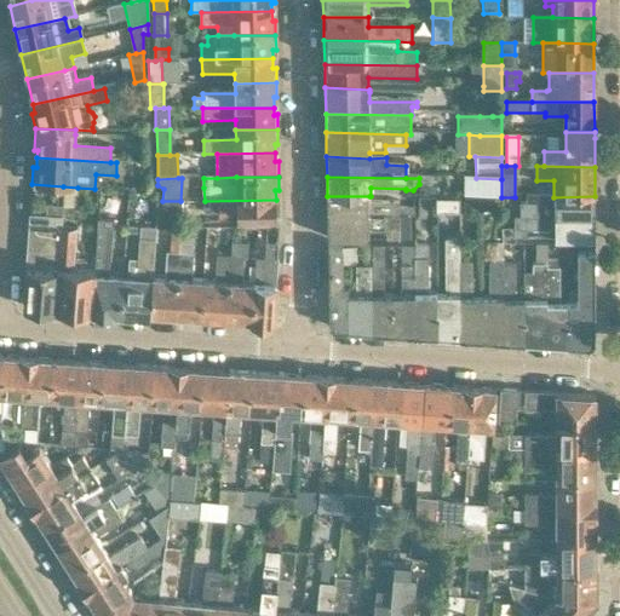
[(476,178),(463,178),(463,199),(501,200),(501,197),(501,179),(476,178)]
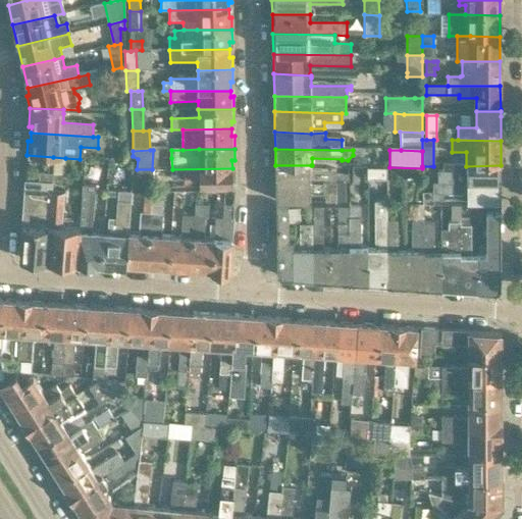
[(64,175),(65,158),(53,157),(52,175),(64,175)]
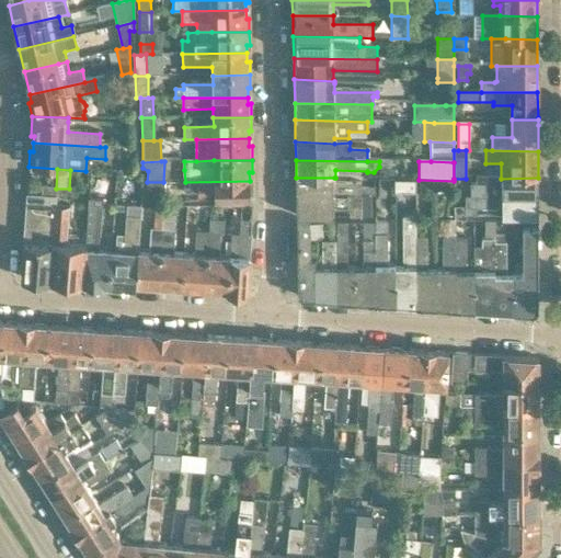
[(334,178),(296,178),(296,197),(361,198),(371,198),(375,198),(374,190),(361,190),(361,185),(334,185),(334,178)]
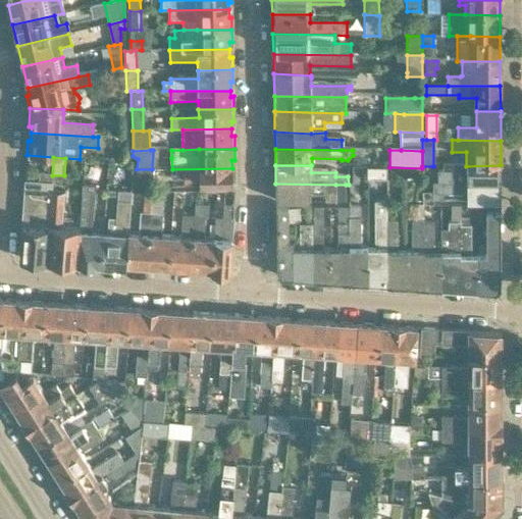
[(501,165),(466,166),(442,166),(442,173),(438,173),(438,184),(501,184),(501,165)]
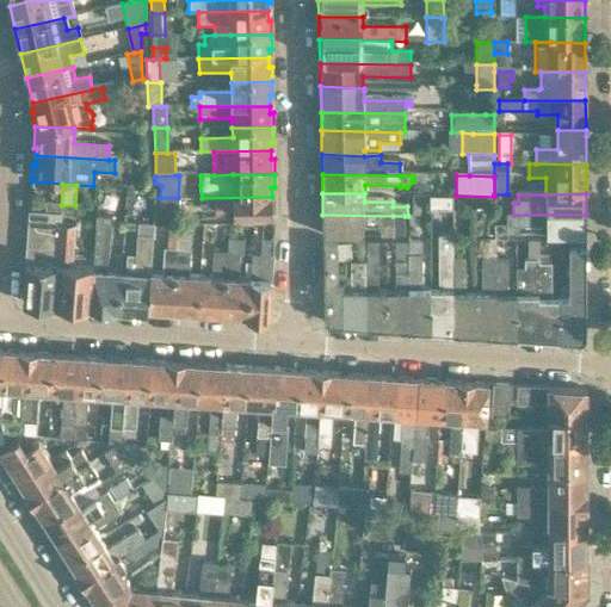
[(272,197),(202,198),(202,211),(234,210),(234,221),(275,220),(275,205),(272,205),(272,197)]
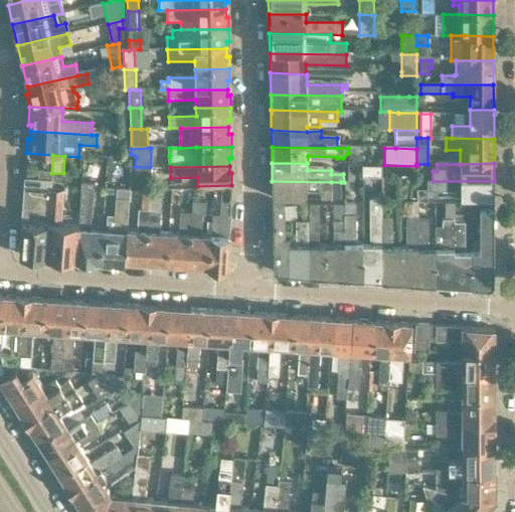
[(135,167),(134,186),(151,187),(151,167),(150,167),(135,167)]
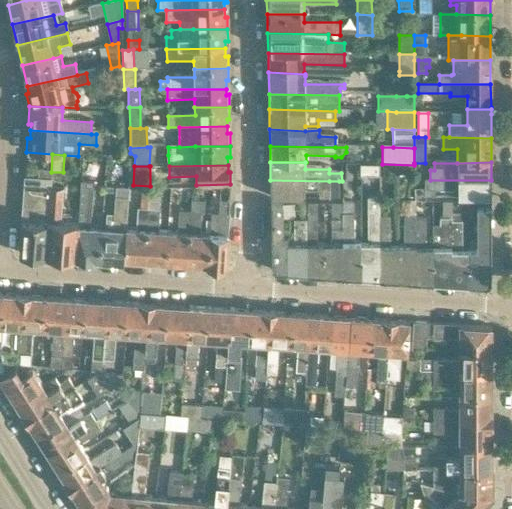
[(360,178),(380,178),(380,167),(380,166),(360,166),(360,167),(360,178)]
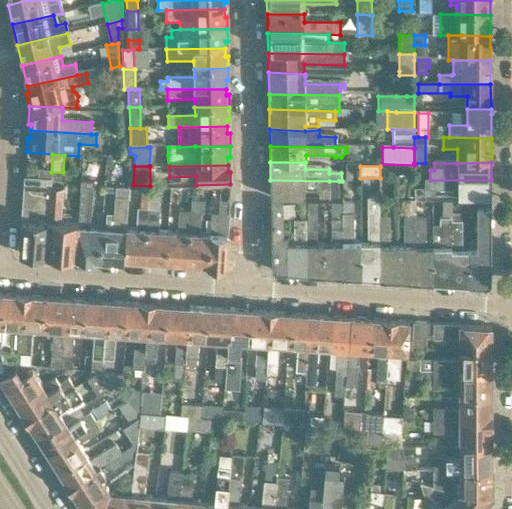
[(385,167),(384,183),(394,183),(394,167),(385,167)]
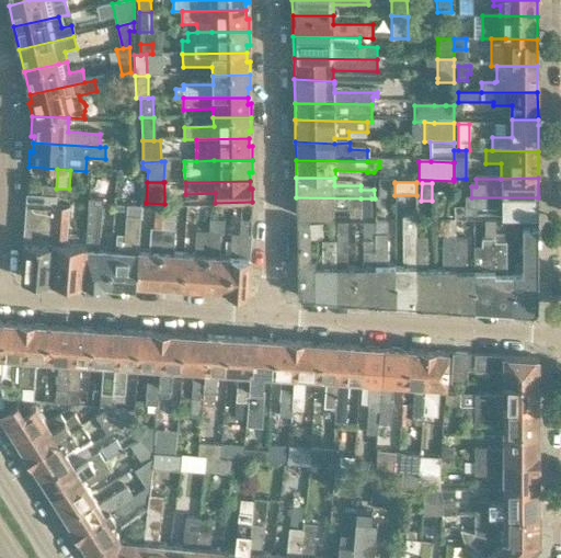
[(39,196),(27,195),(22,275),(26,282),(49,283),(55,207),(53,207),(54,188),(41,186),(39,196)]
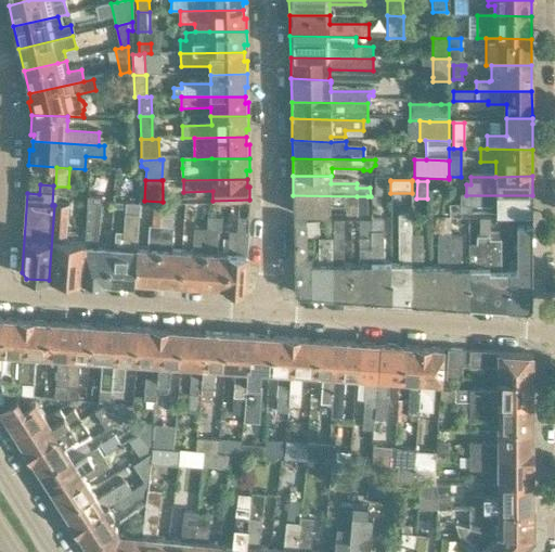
[(357,196),(293,195),(294,216),(331,215),(330,207),(345,207),(357,207),(357,215),(369,215),(368,196),(357,196)]
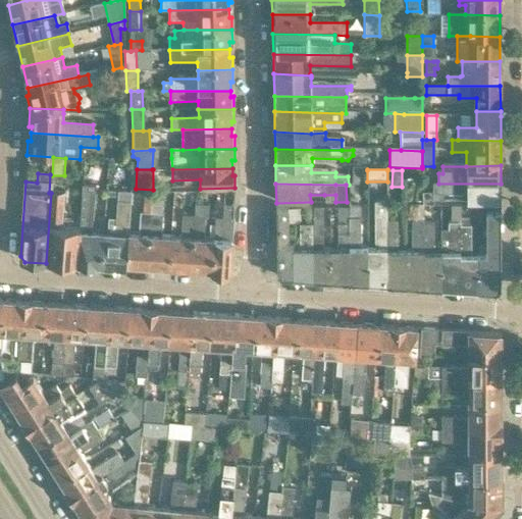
[(468,195),(468,203),(501,203),(501,184),(438,184),(433,184),(433,196),(433,204),(444,204),(444,195),(468,195)]
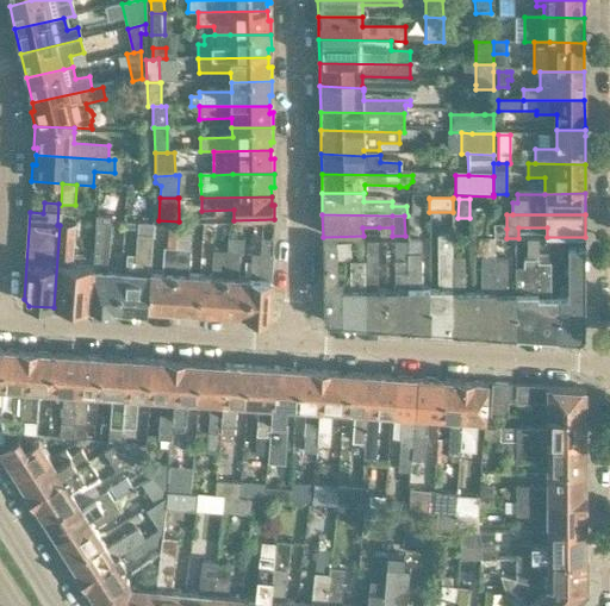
[(95,219),(93,267),(89,310),(113,311),(118,312),(120,272),(116,272),(105,270),(109,219),(95,219)]
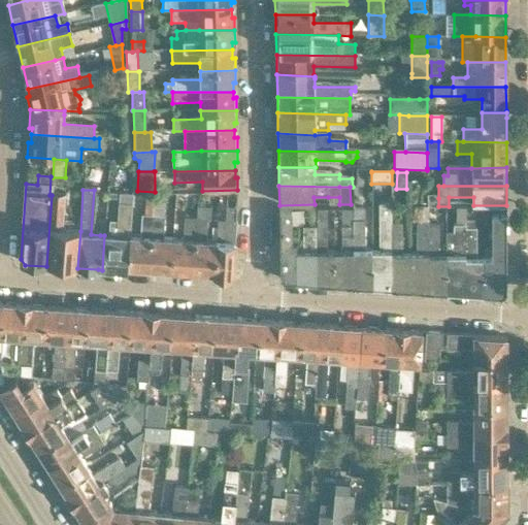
[(52,195),(46,266),(77,268),(80,231),(61,229),(63,196),(52,195)]
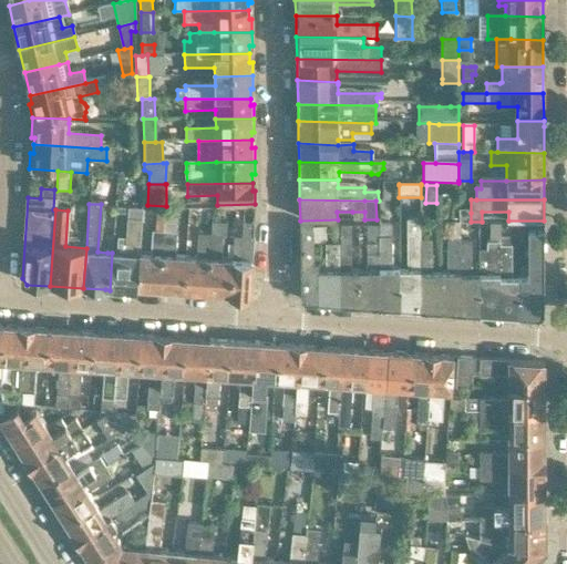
[(112,253),(110,290),(136,291),(140,254),(142,212),(127,211),(126,241),(116,241),(115,253),(112,253)]
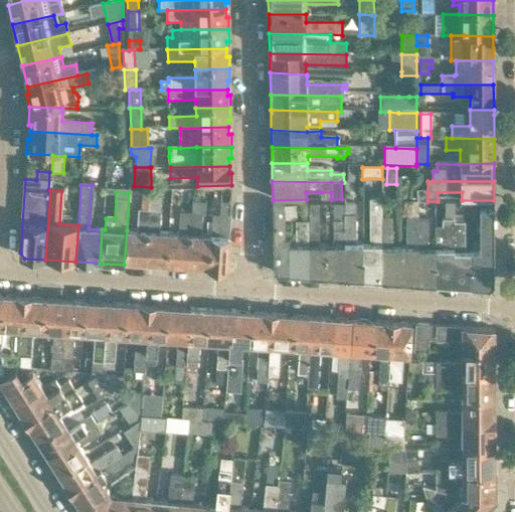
[(127,230),(124,265),(139,266),(139,264),(146,264),(151,198),(150,198),(151,191),(141,192),(140,210),(138,210),(137,230),(127,230)]
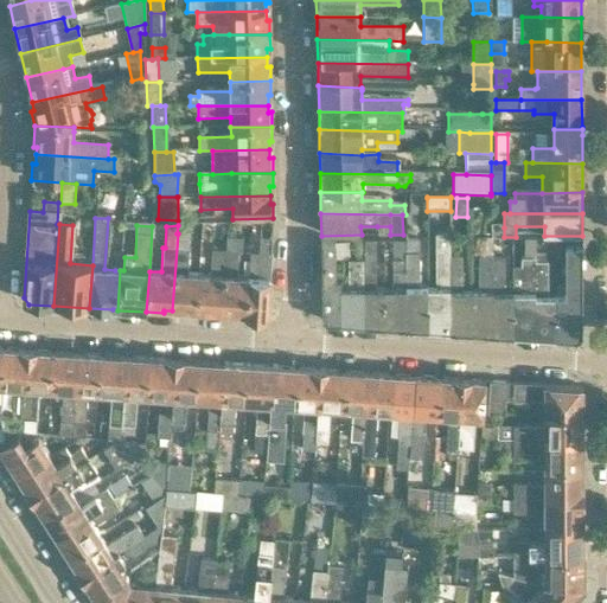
[(504,242),(504,237),(504,228),(492,228),(492,242),(504,242)]
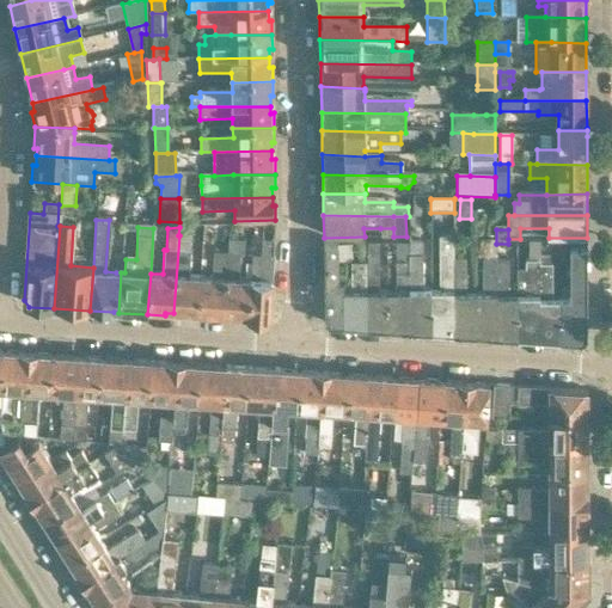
[(179,235),(173,313),(182,314),(182,317),(197,318),(201,277),(189,276),(193,237),(179,235)]
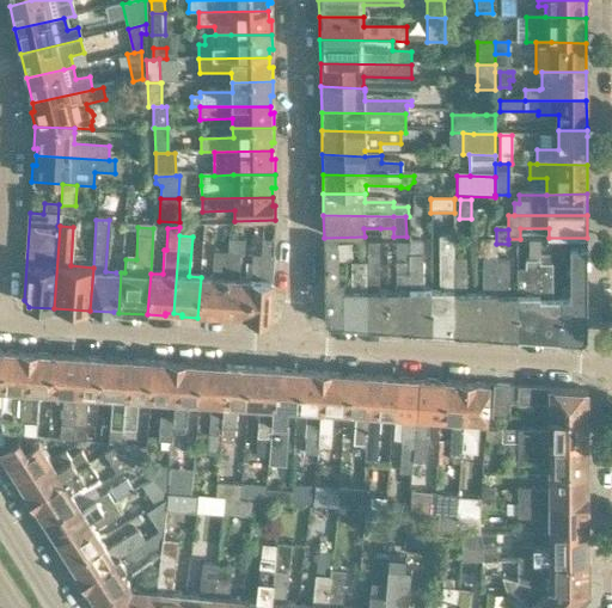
[(433,293),(432,335),(452,336),(453,258),(454,239),(441,239),(441,258),(441,293),(433,293)]
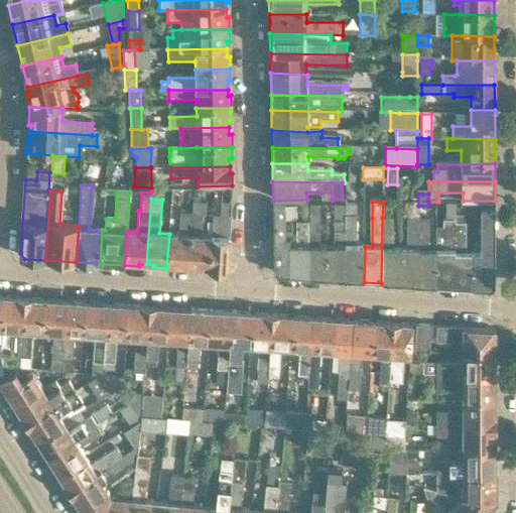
[(192,215),(188,267),(196,267),(196,270),(209,271),(212,237),(202,236),(203,219),(205,219),(206,206),(192,205),(192,215)]
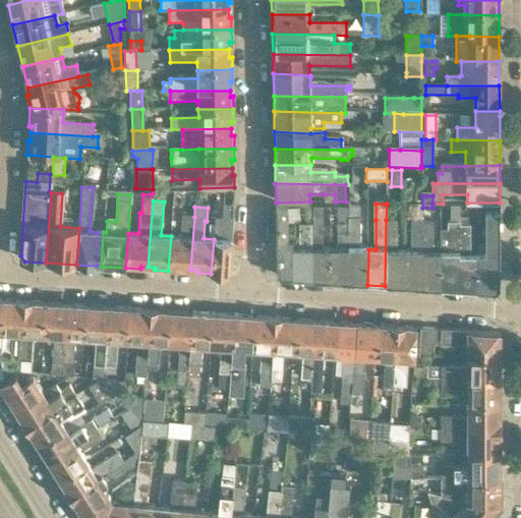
[(214,239),(211,274),(225,275),(229,272),(234,207),(224,207),(223,220),(215,219),(214,239)]
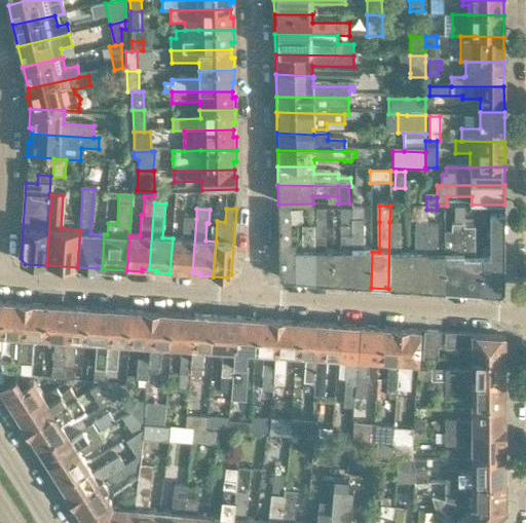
[(312,284),(332,285),(332,251),(324,252),(324,228),(324,210),(316,211),(315,219),(315,228),(312,228),(312,284)]
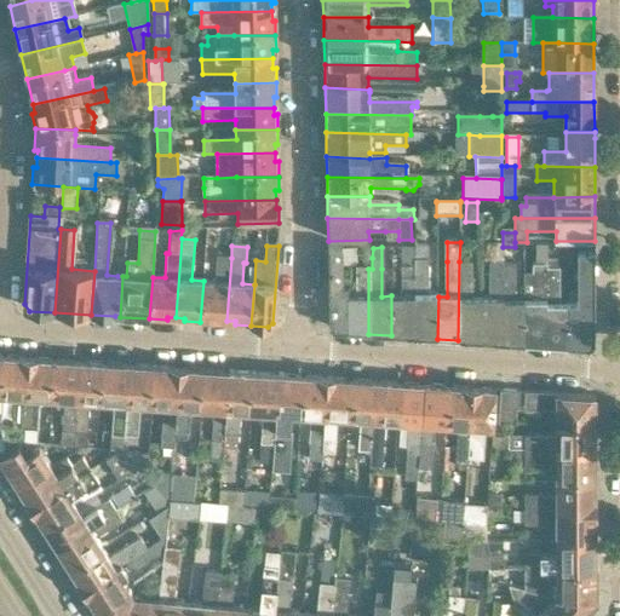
[(391,295),(391,335),(415,337),(414,247),(401,247),(402,269),(402,295),(391,295)]
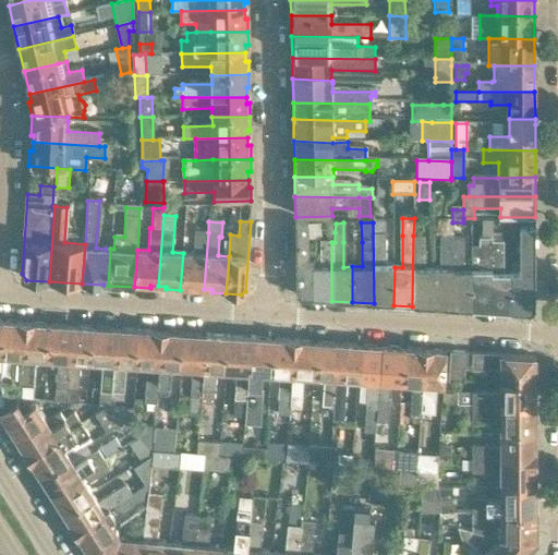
[(385,222),(373,222),(374,303),(393,305),(395,267),(386,267),(386,237),(385,222)]
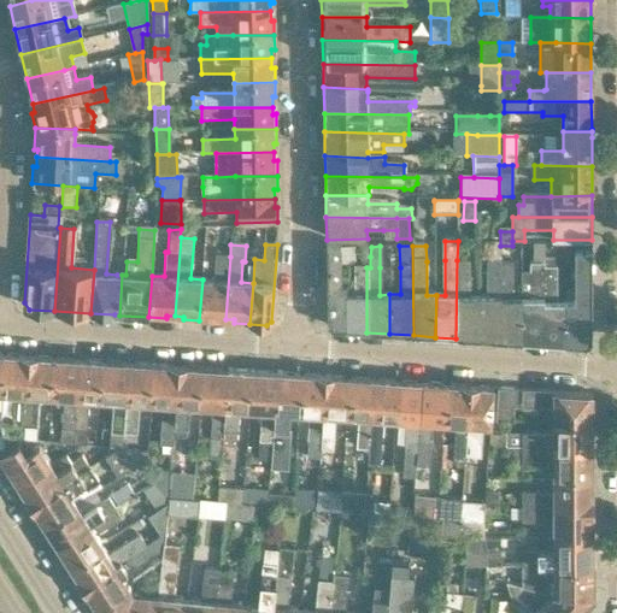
[(480,298),(480,340),(500,341),(500,265),(500,264),(500,246),(487,246),(487,298),(480,298)]
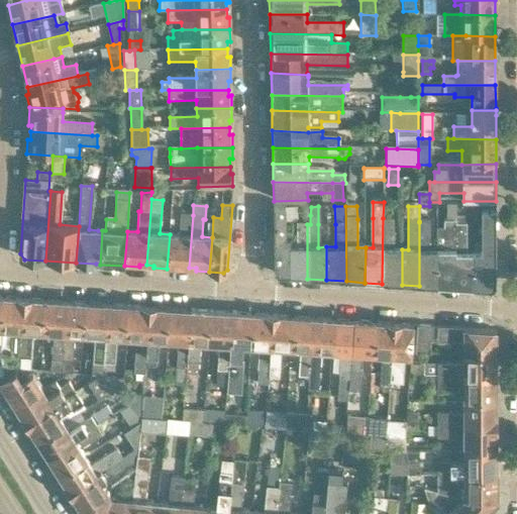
[(443,231),(436,231),(436,251),(437,288),(455,289),(455,226),(455,222),(455,219),(455,206),(446,206),(445,222),(443,222),(443,231)]
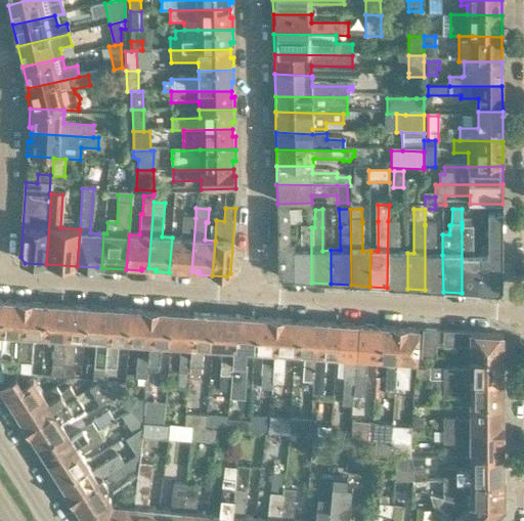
[(300,210),(277,210),(278,275),(282,280),(293,280),(293,250),(293,241),(294,241),(293,224),(295,224),(295,221),(300,221),(300,210)]
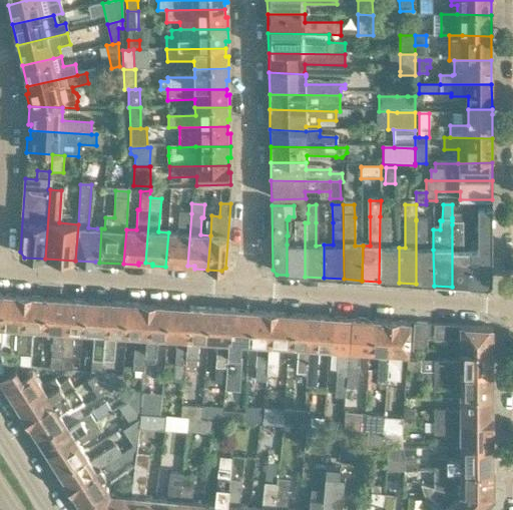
[(309,205),(299,205),(300,222),(305,222),(308,222),(308,213),(309,205)]
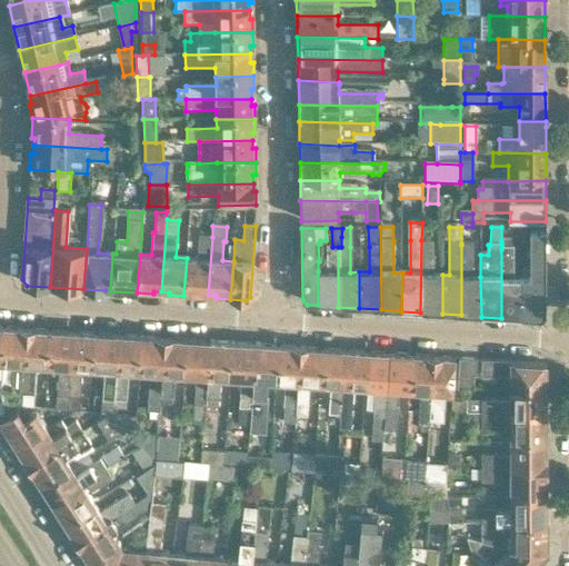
[(529,280),(521,280),(521,319),(540,320),(546,316),(546,232),(529,232),(529,280)]
